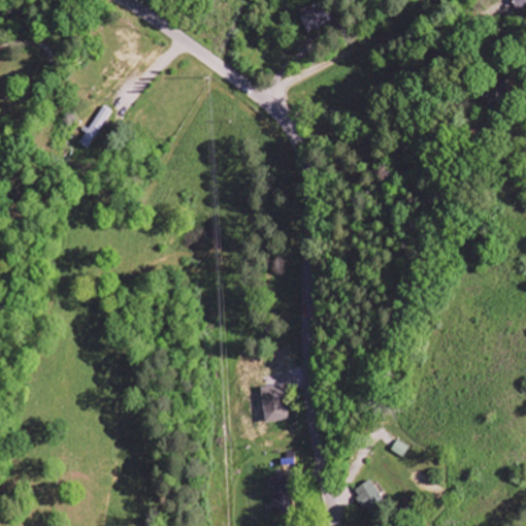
[(299,11),(304,30),(331,24),(327,5),(299,11)]
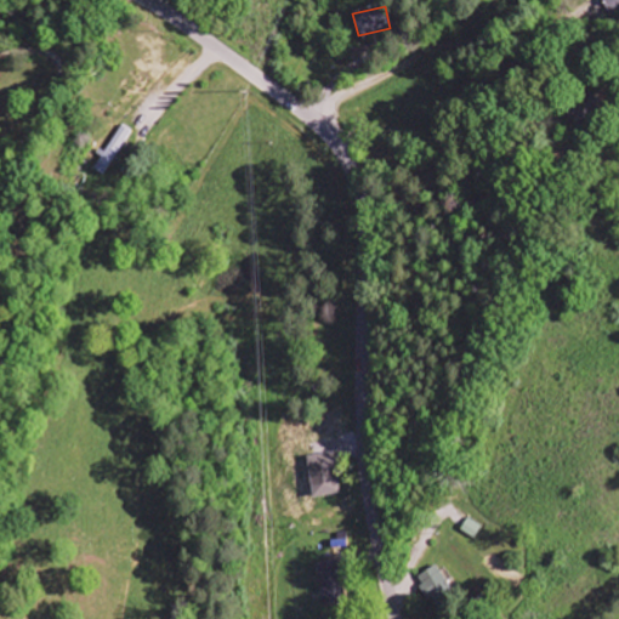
[(305,455),(312,497),(339,492),(331,450),(305,455)]
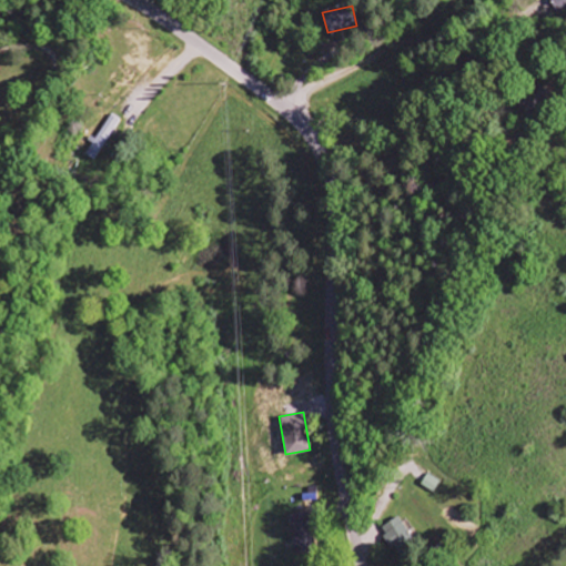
[(440,479),(425,473),(420,485),(434,492),(440,479)]
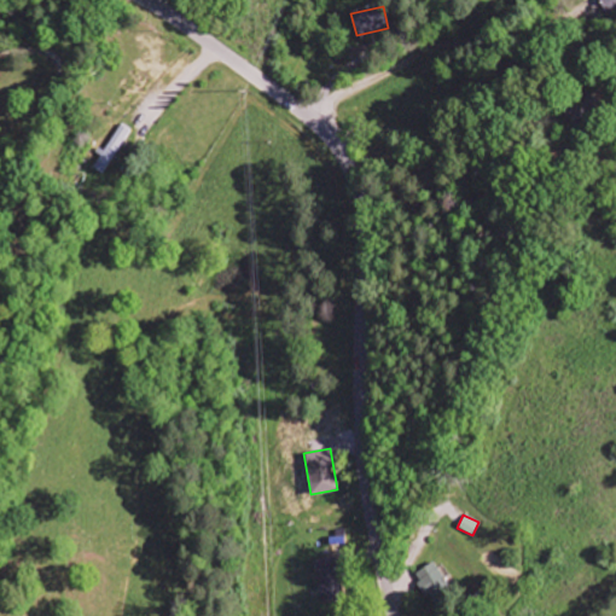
[(342,599),(337,556),(314,558),(318,602),(342,599)]
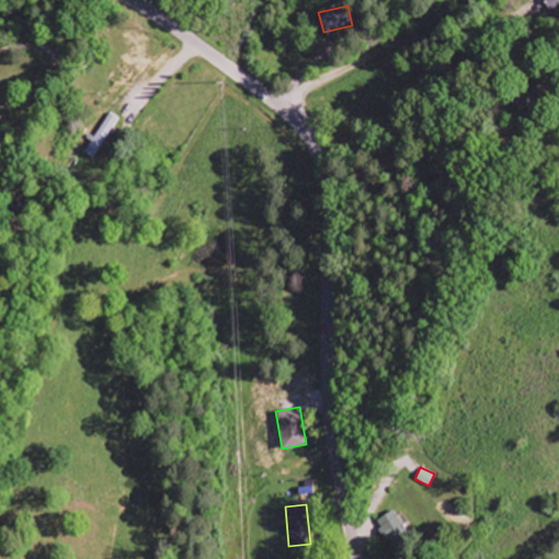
[(408,533),(391,509),(374,521),(390,545),(408,533)]
